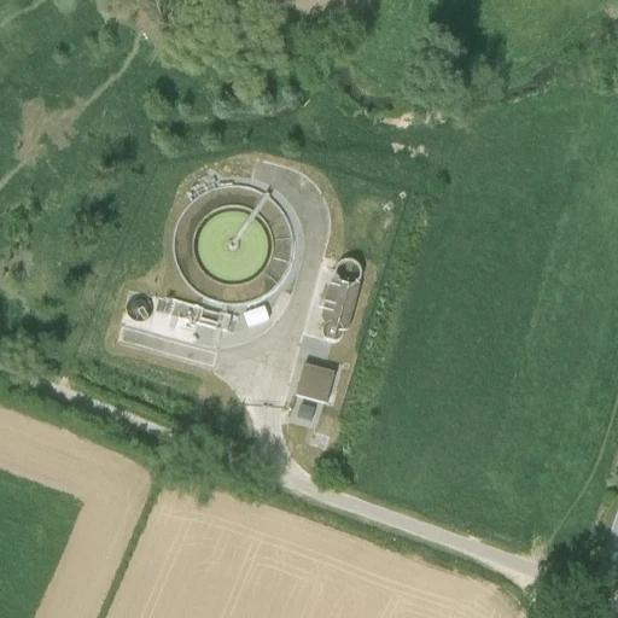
[(339,270),(336,270),(322,315),(326,322),(327,322),(324,325),(321,331),(324,337),(328,342),(336,342),(342,338),(344,331),(343,327),(344,327),(351,325),(362,284),(362,278),(357,277),(359,275),(361,268),(357,262),(351,258),(345,258),(340,262),(338,268),(339,270)]
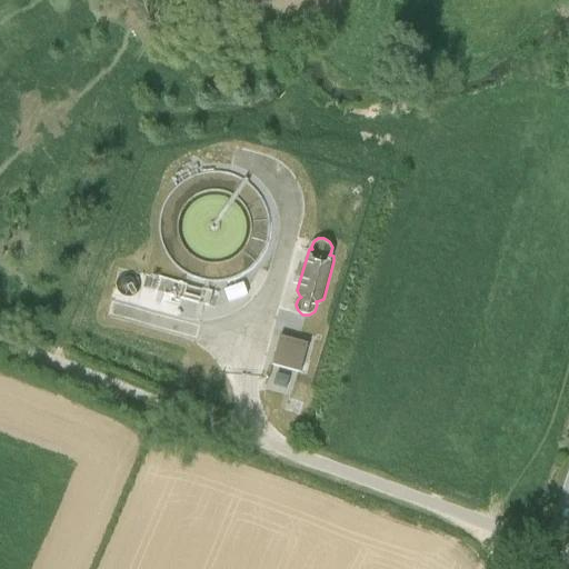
[(160,276),(157,291),(211,306),(216,290),(160,276)]
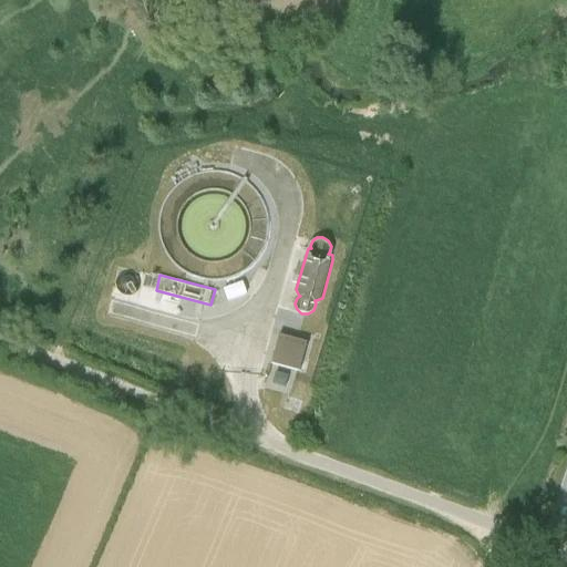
[(241,282),(223,289),(227,301),(246,295),(241,282)]
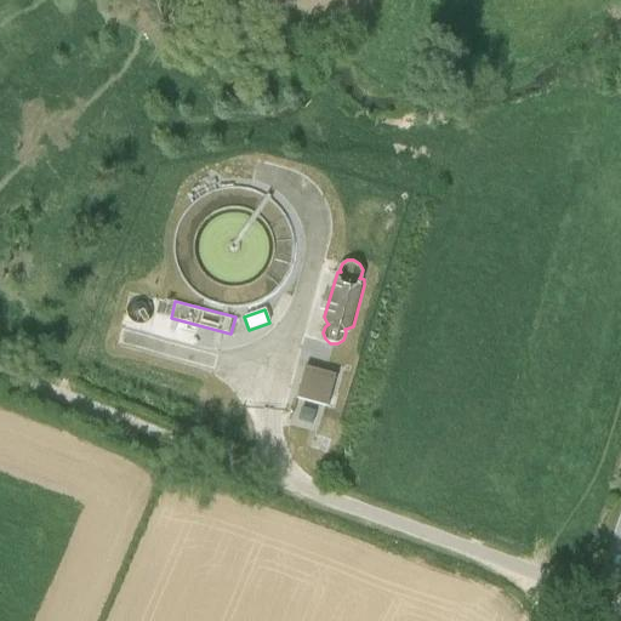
[(305,366),(296,398),(328,406),(336,375),(305,366)]
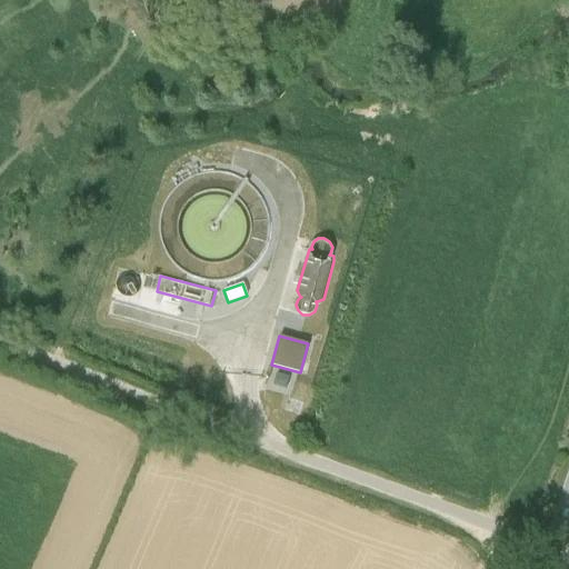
[(290,377),(276,372),(272,385),(286,389),(290,377)]
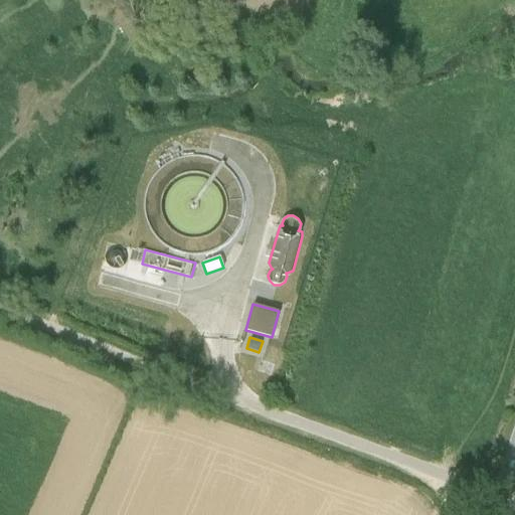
All buildings are outlined.
